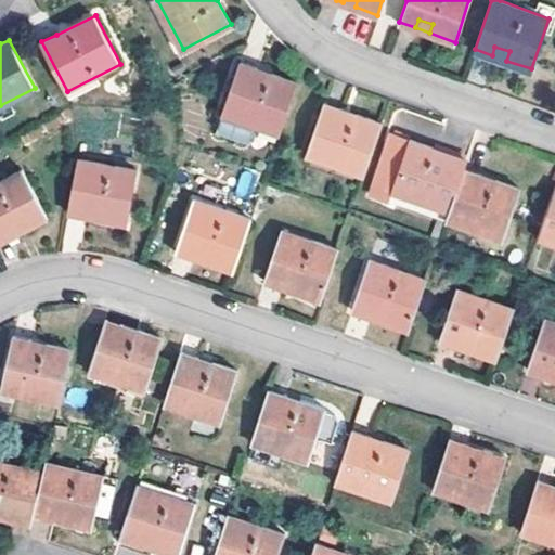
[(494,47),(492,55),(506,61),(510,51),(494,47)]
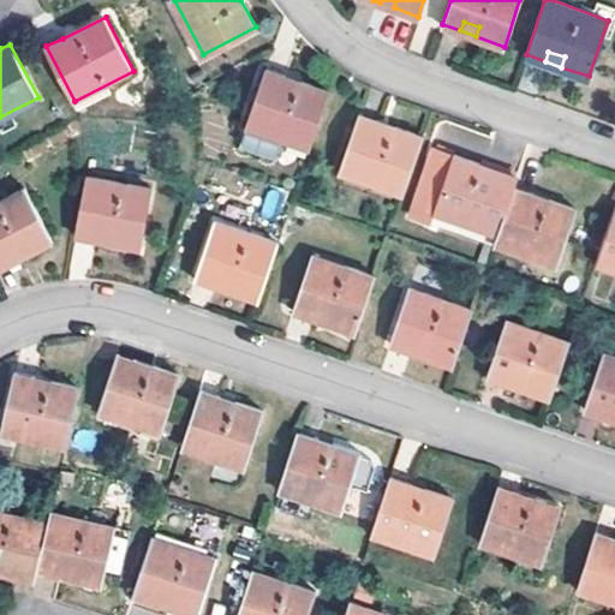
[(266,69),(248,125),(310,147),(329,89),(266,69)]
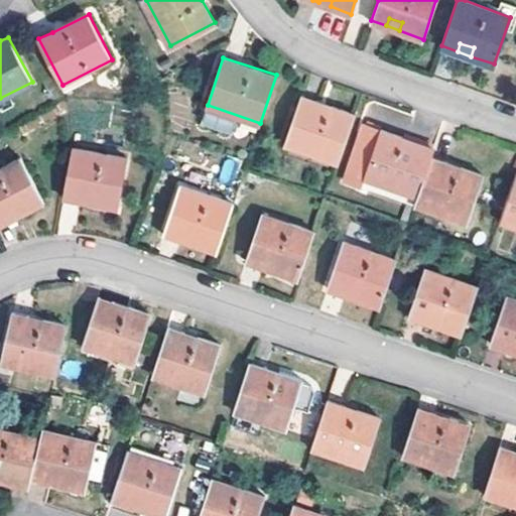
[(302,97),(285,143),(339,162),(355,115),(302,97)]
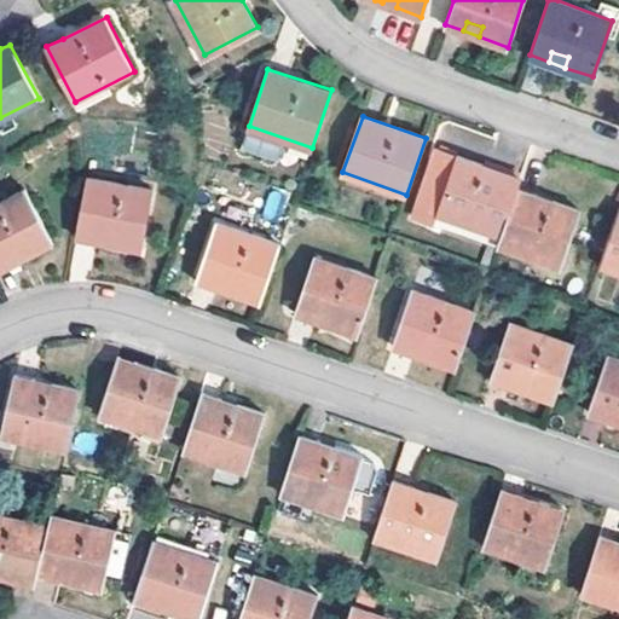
[(438,214),(501,236),(516,190),(520,179),(438,151),(415,218),(435,224),(438,214)]
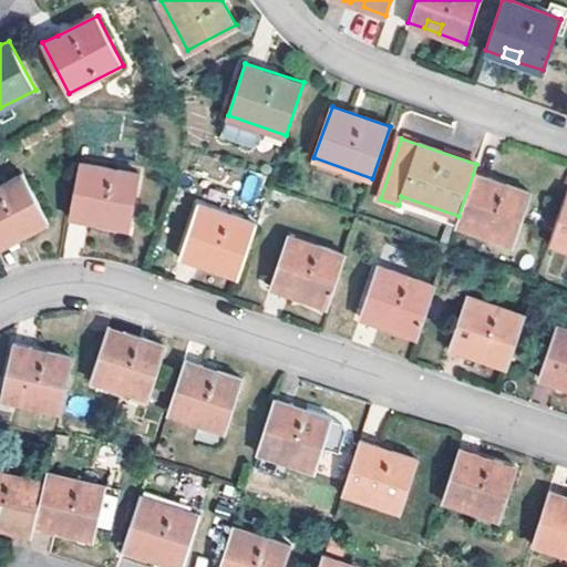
[(83,162),(73,206),(109,213),(106,224),(132,229),(144,174),(83,162)]
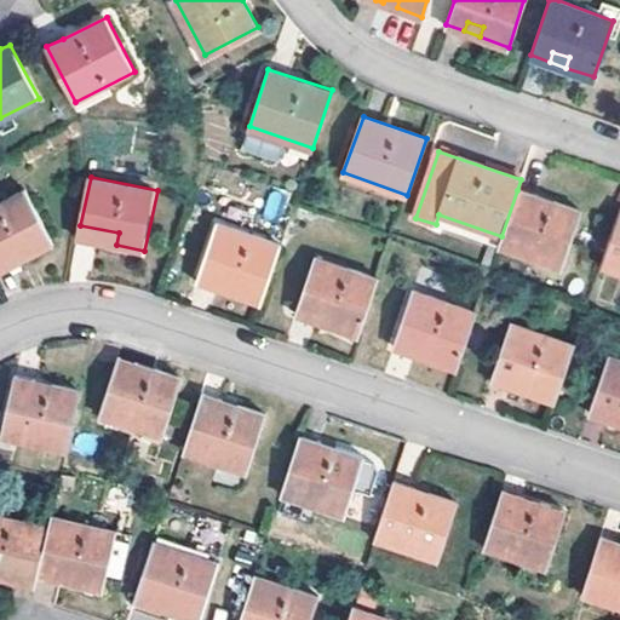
[(28,189),(0,202),(0,257),(22,246),(28,256),(55,242),(28,189)]
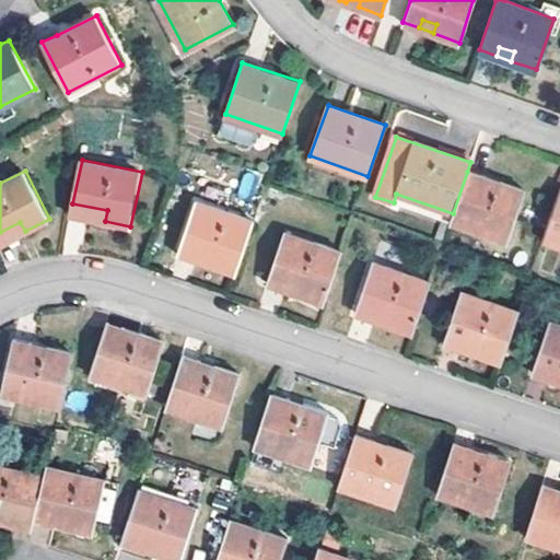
[(453,213),(451,222),(508,241),(524,193),(467,172),(453,213)]
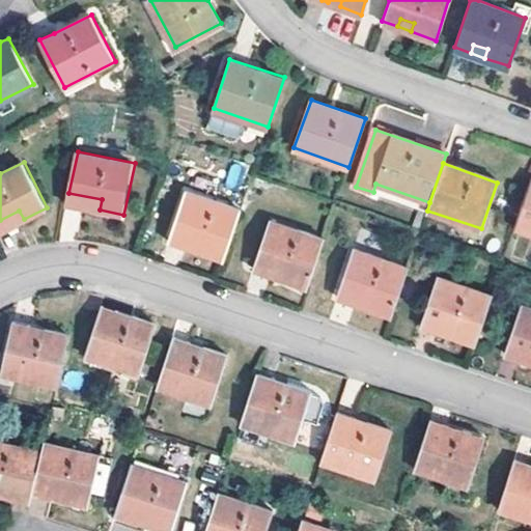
[(530,182),(515,227),(530,231),(530,182)]
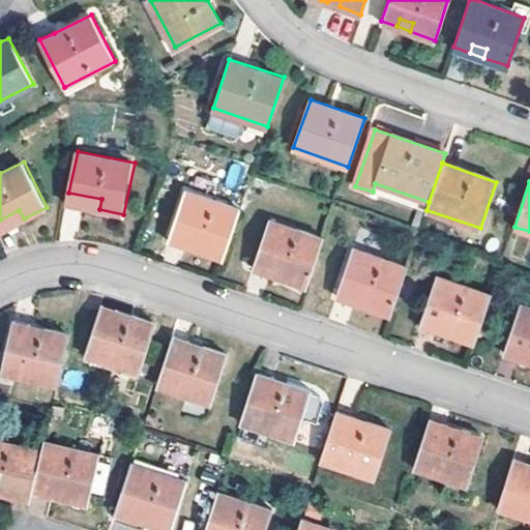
[(184,190),(172,228),(200,237),(196,247),(223,257),(239,207),(184,190)]
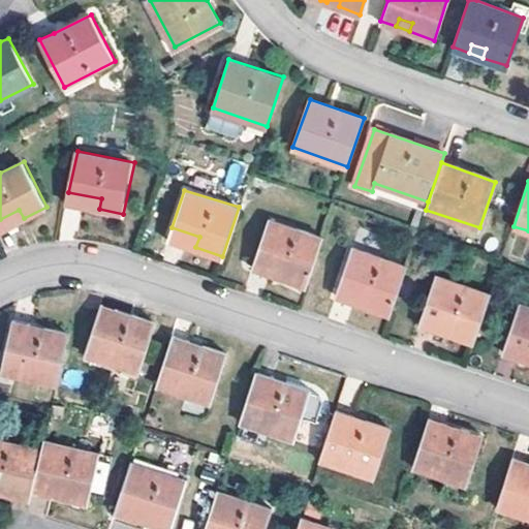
[(68,192),(67,203),(99,209),(101,198),(68,192)]
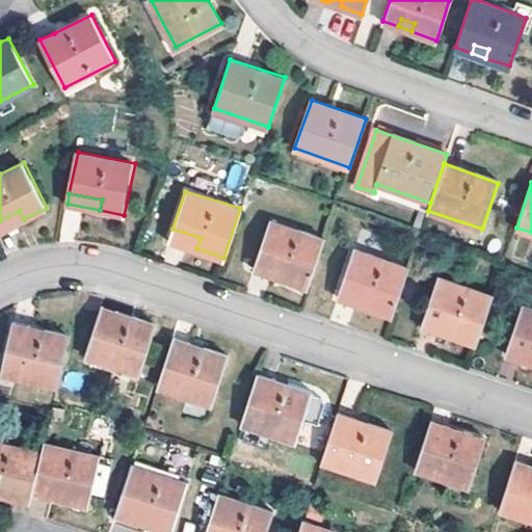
[(0,231),(24,219),(19,211),(0,220),(0,231)]
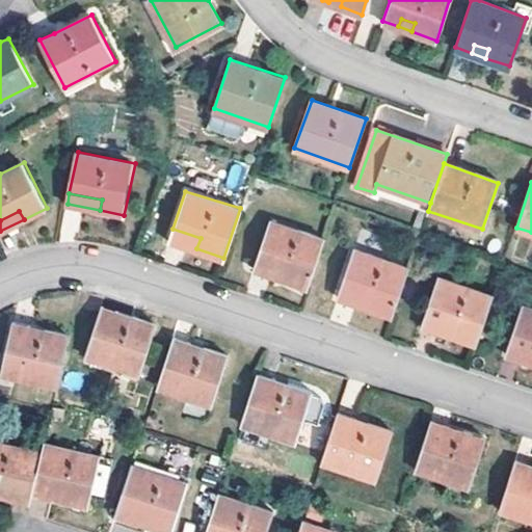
[(270,220),(257,258),(287,269),(286,273),(284,278),(309,287),(325,238),(270,220)]
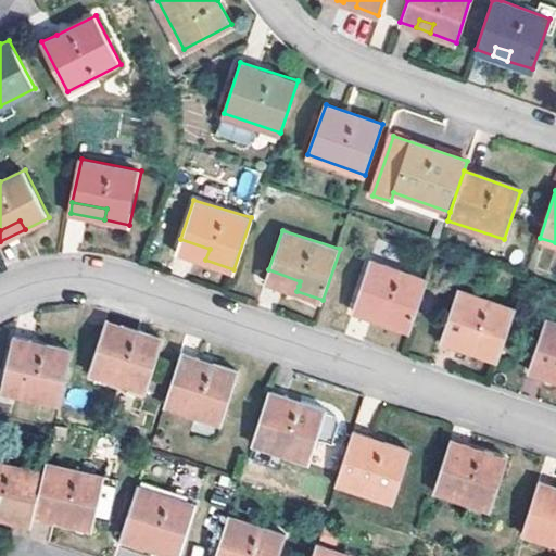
[(210,249),(180,239),(177,249),(205,260),(210,249)]
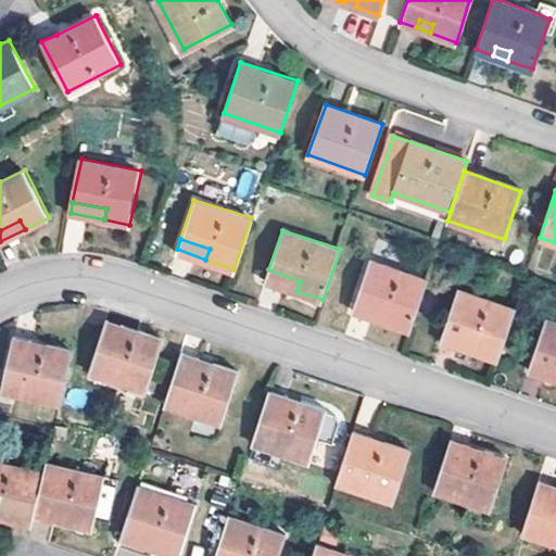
[(371,260),(353,311),(370,317),(374,307),(389,312),(386,323),(411,331),(429,278),(371,260)]
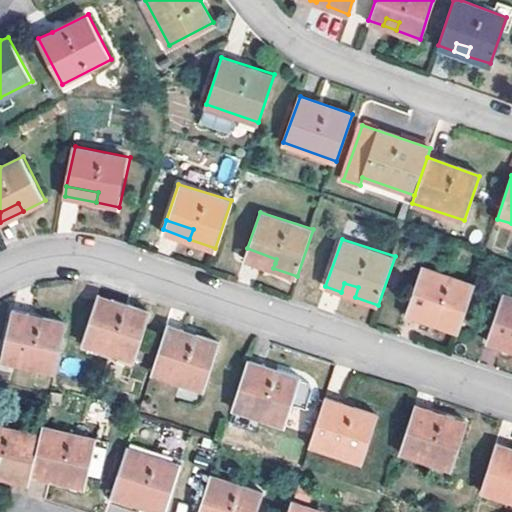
[(276,259),(247,248),(244,258),(273,268),(275,263),(276,259)]
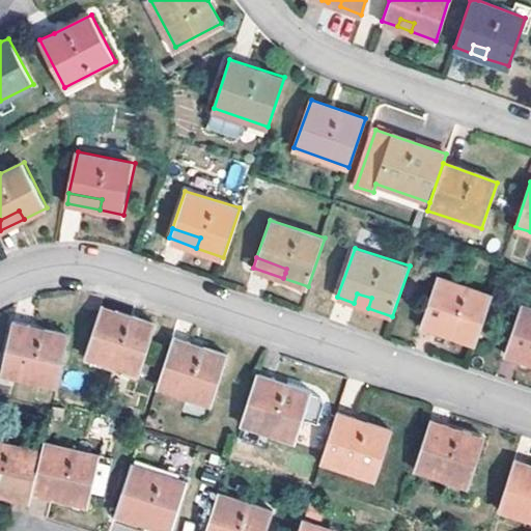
[(438,276),(423,316),(453,326),(451,335),(476,343),(493,295),(438,276)]
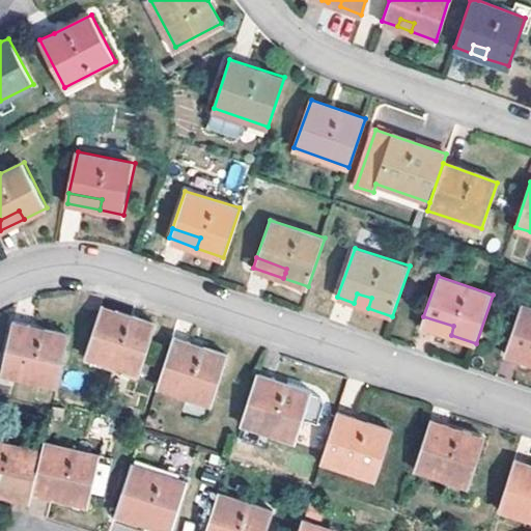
[(357,294),(354,303),(368,308),(371,298),(357,294)]
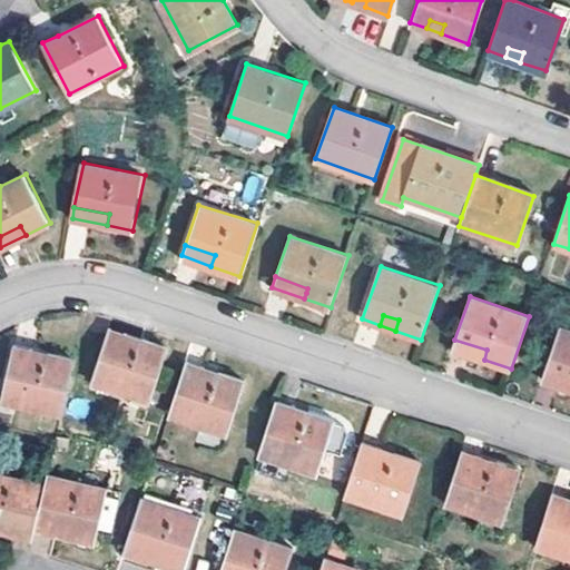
[(569,331),(560,327),(546,370),(569,377),(569,331)]
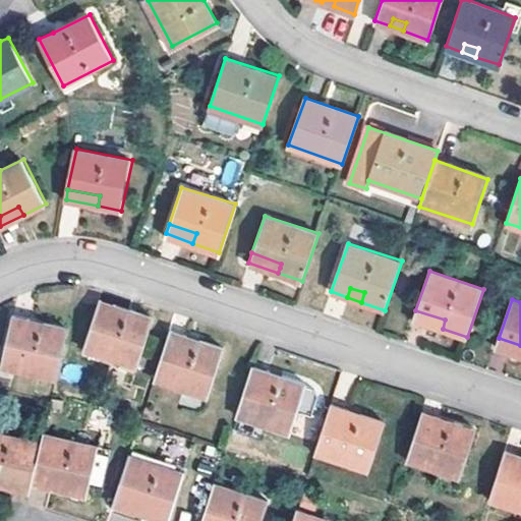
[(101,300),(85,347),(137,364),(154,317),(127,308),(101,300)]
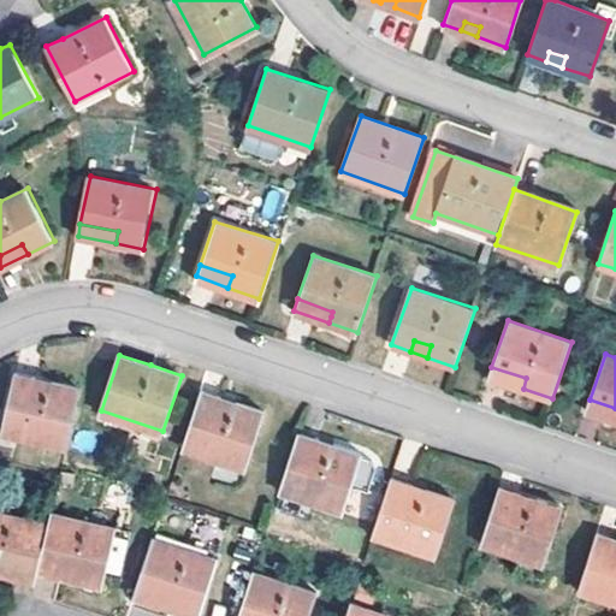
[(489,377),(523,389),(526,378),(491,367),(489,377)]
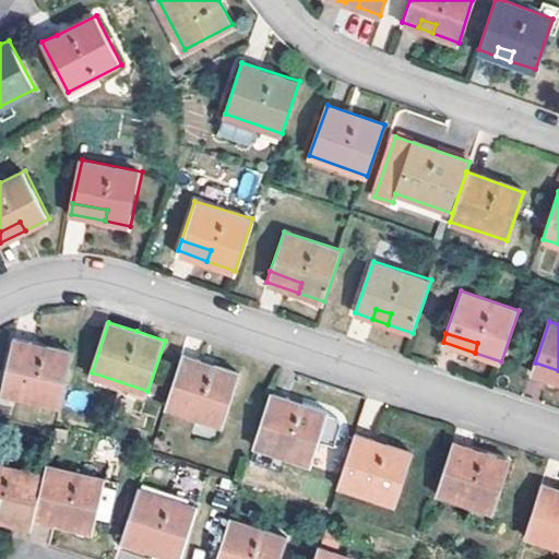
[(14,339),(3,390),(61,404),(74,351),(39,344),(14,339)]
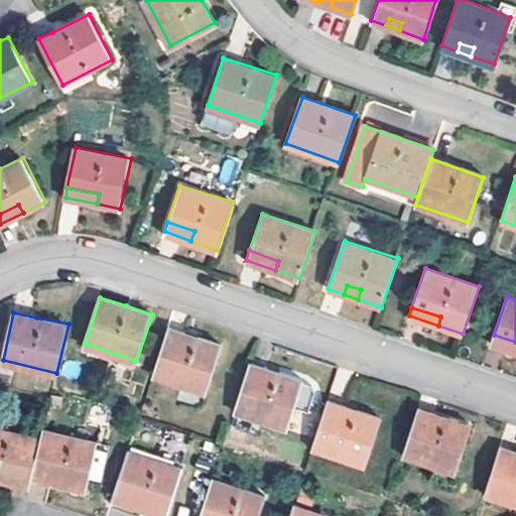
[(169,326),(153,375),(207,391),(222,344),(169,326)]
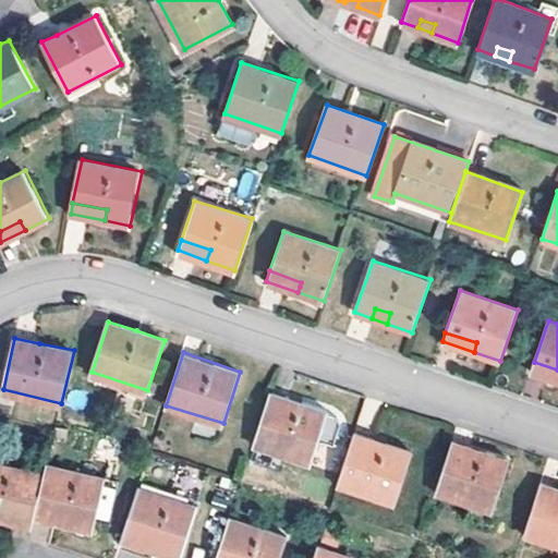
[(557,370),(534,362),(531,371),(557,380),(557,370)]
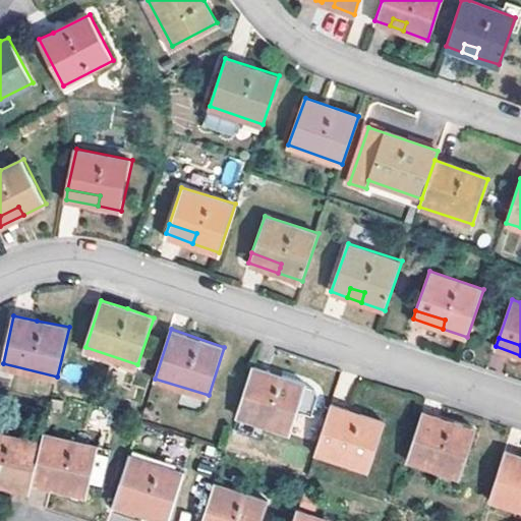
[(253,365),(237,413),(291,429),(306,382),(253,365)]
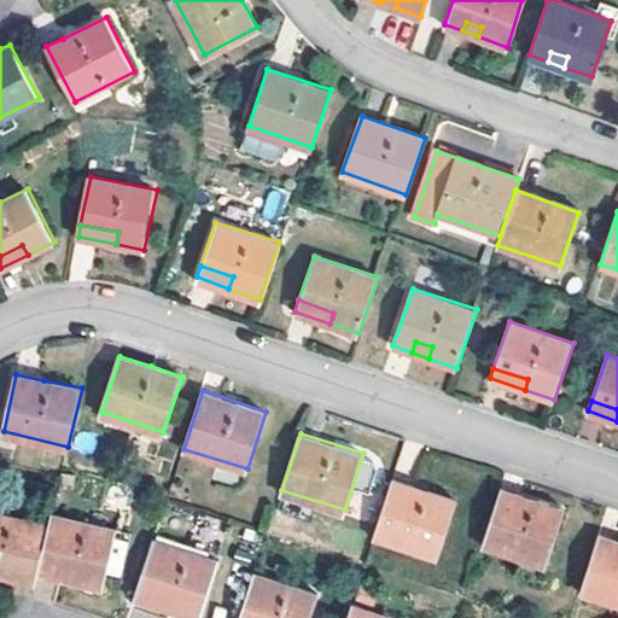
[(394,477),(374,536),(439,555),(458,499),(394,477)]
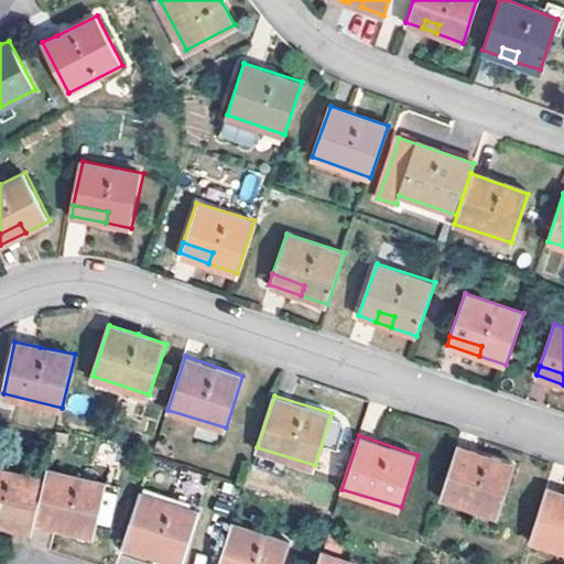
[(459,443),(442,497),(499,514),(517,463),(459,443)]
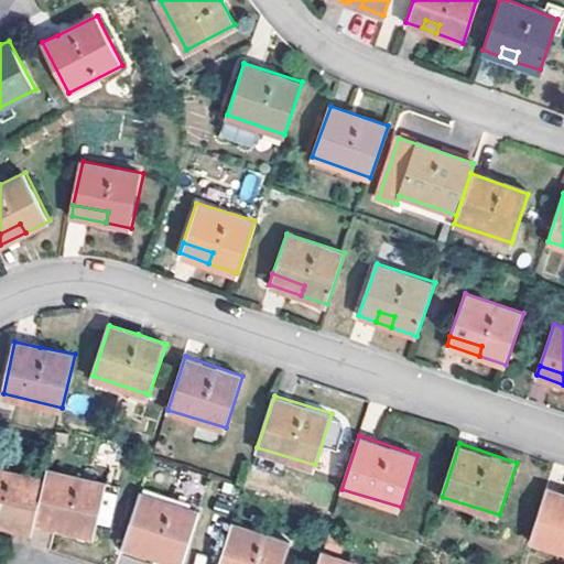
[(17,516),(36,520),(39,510),(46,478),(0,468),(0,523),(6,524),(8,513),(17,516)]
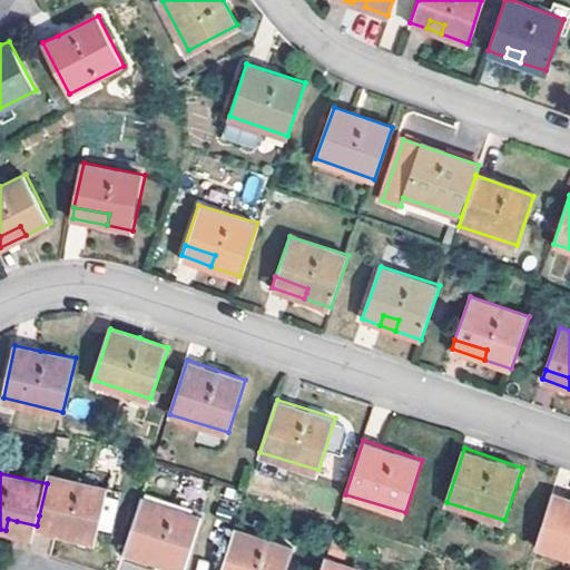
[(96,541),(100,524),(114,528),(121,492),(48,473),(47,483),(39,516),(59,521),(72,524),(71,536),(96,541)]
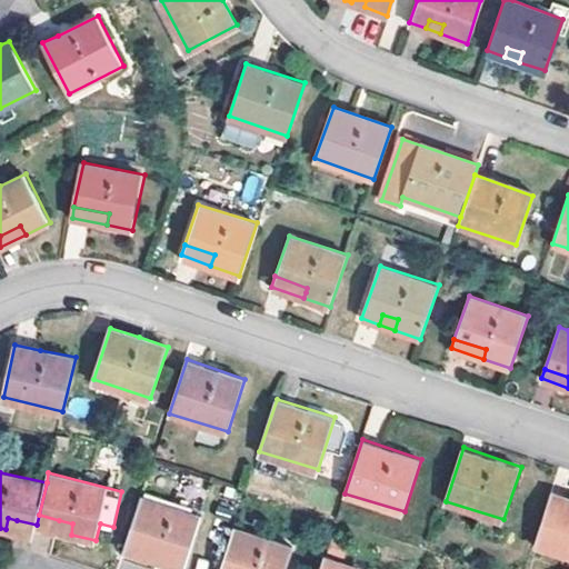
[(568,496),(553,491),(537,543),(568,552),(568,496)]
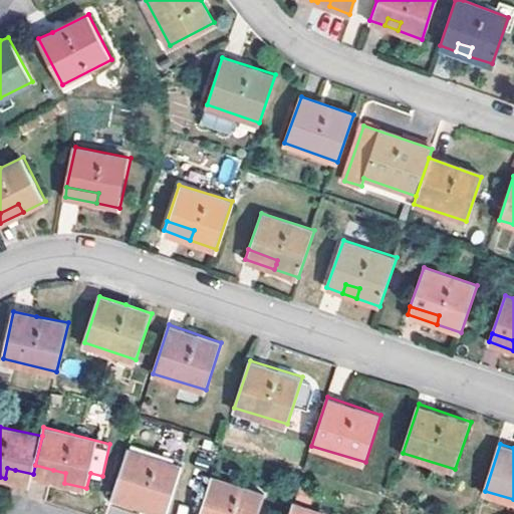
[(181,467),(129,449),(117,486),(147,496),(144,505),(166,512),(181,467)]
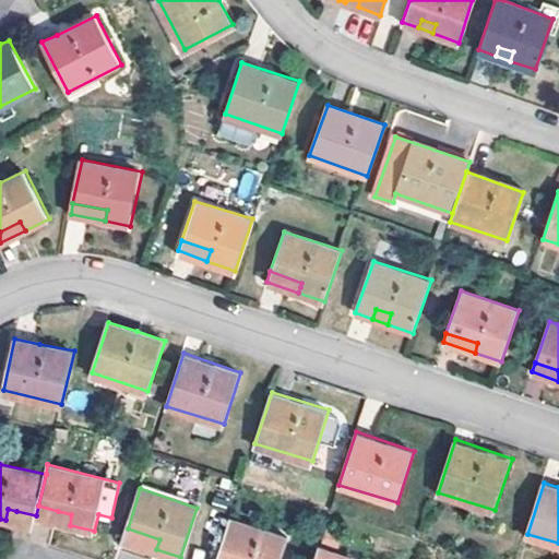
[(36,515),(36,518),(70,525),(71,514),(58,511),(38,506),(36,515)]
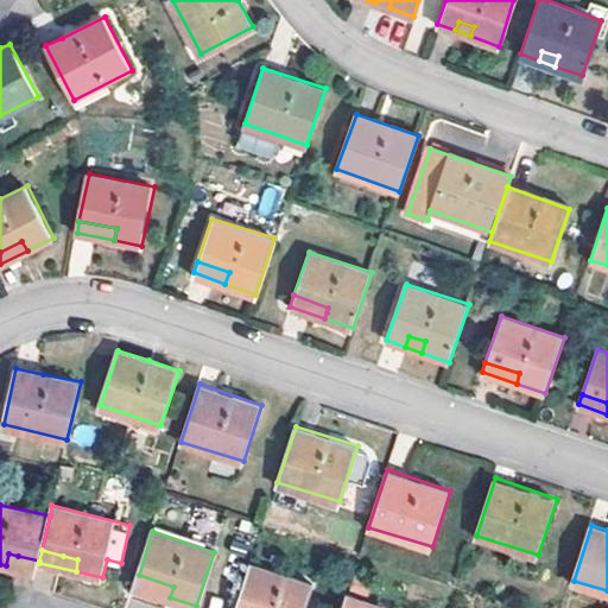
[(8,553),(6,565),(37,574),(39,563),(39,561),(18,556),(8,553)]
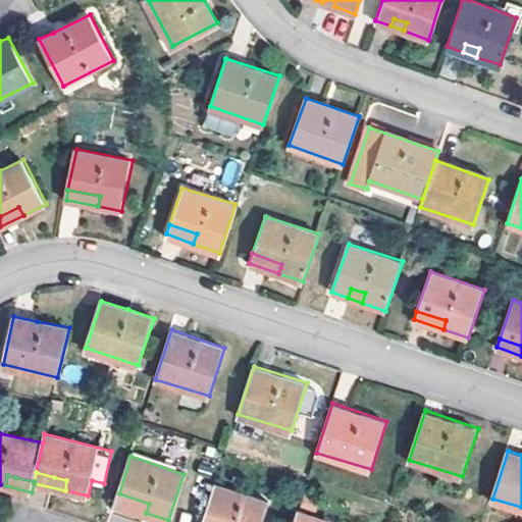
[(263,521),(270,501),(216,482),(204,521),(205,521),(263,521)]
